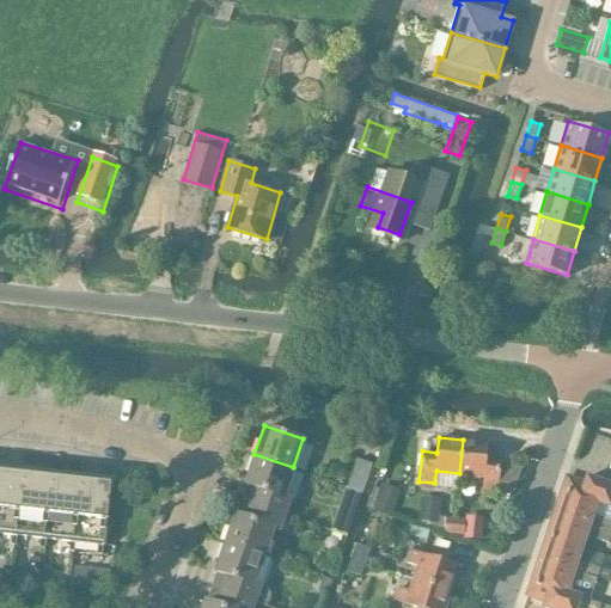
[(463,440),(459,473),(483,476),(482,487),(498,490),(501,459),(487,458),(488,442),(463,440)]
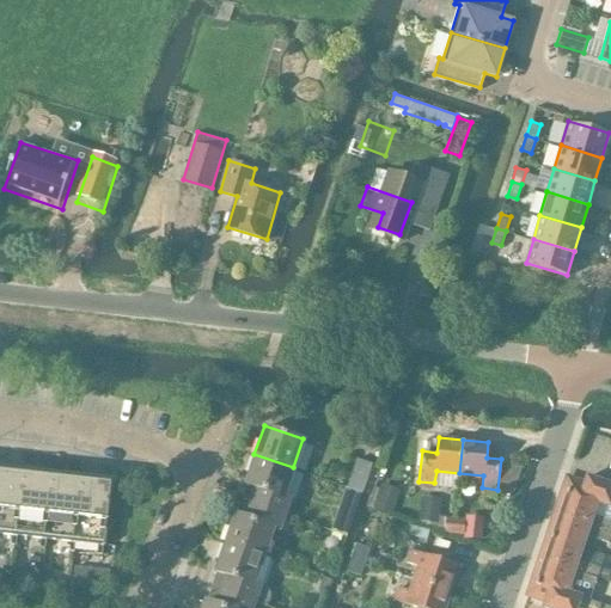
[(255,486),(250,502),(283,514),(289,497),(283,496),(293,467),(254,454),(244,483),(255,486)]
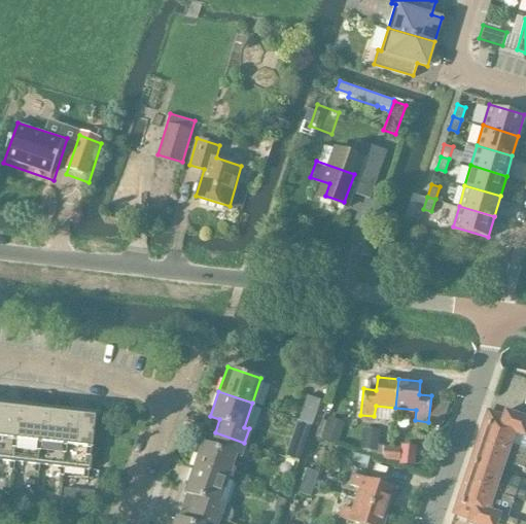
[(299,418),(311,422),(312,423),(320,398),(307,394),(299,418)]
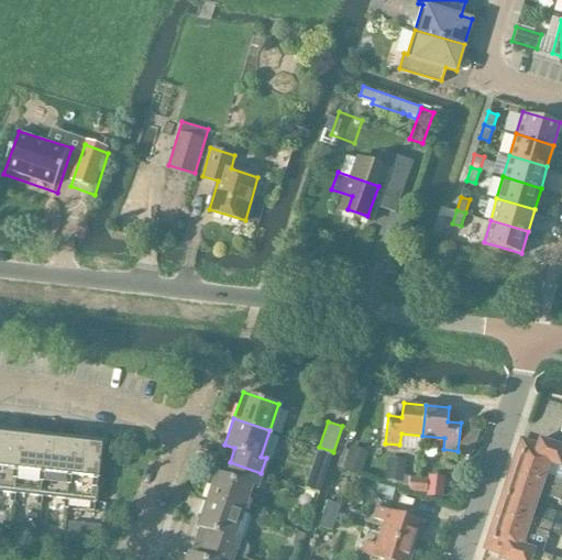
[(8,434),(1,490),(33,493),(40,437),(8,434)]
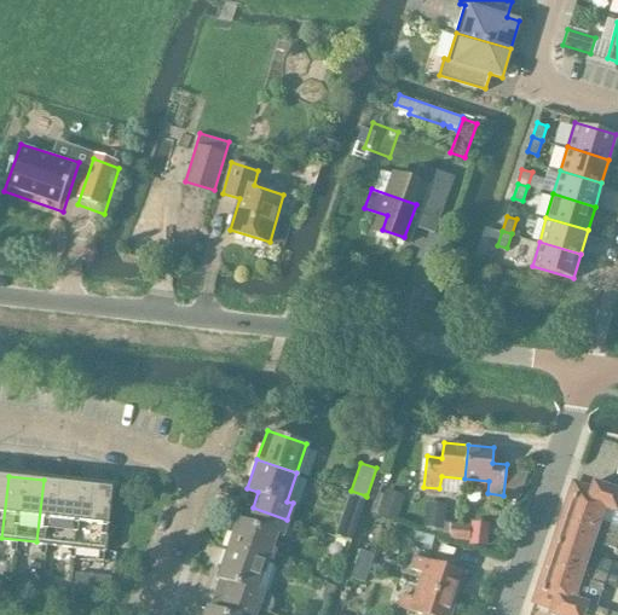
[(44,480),(36,541),(71,545),(78,485),(44,480)]
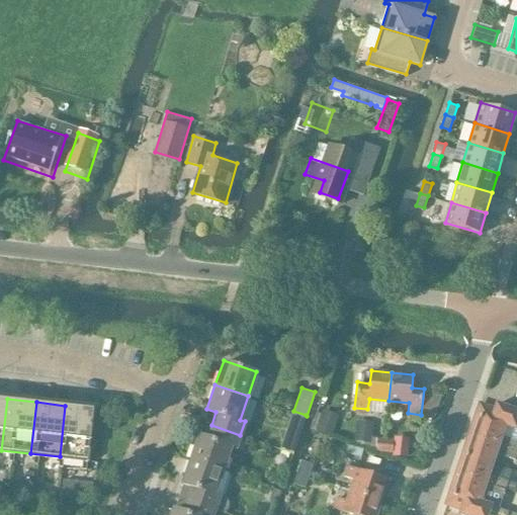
[(480,403),(476,415),(507,425),(516,428),(516,410),(497,403),(495,408),(480,403)]
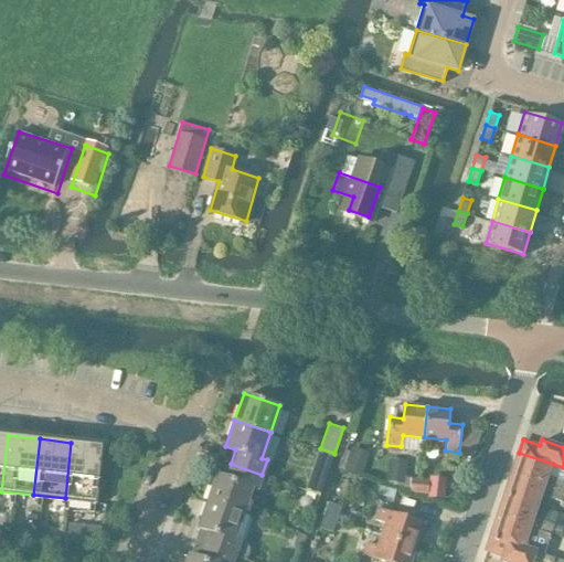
[(71,443),(65,498),(96,502),(103,446),(71,443)]
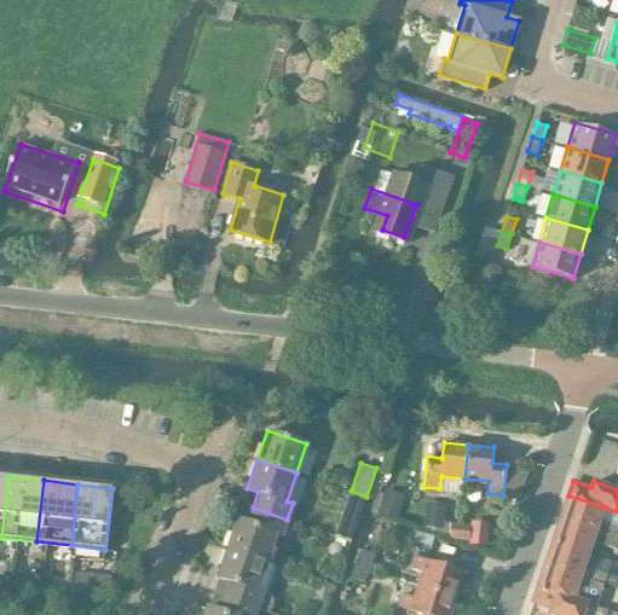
[(398,517),(405,494),(386,487),(377,511),(398,517)]
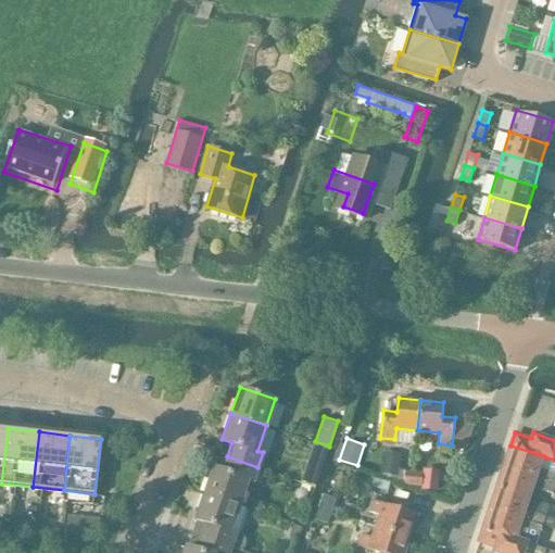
[(511,445),(504,465),(554,482),(554,472),(551,472),(540,467),(544,456),(511,445)]
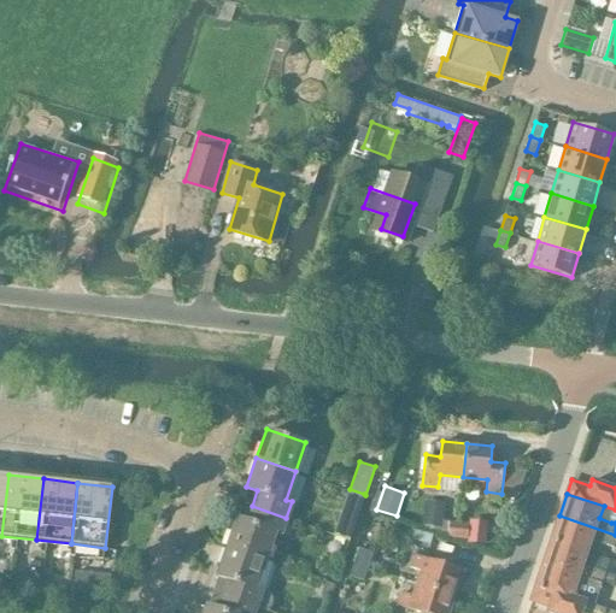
[(424,499),(422,523),(443,525),(445,501),(424,499)]
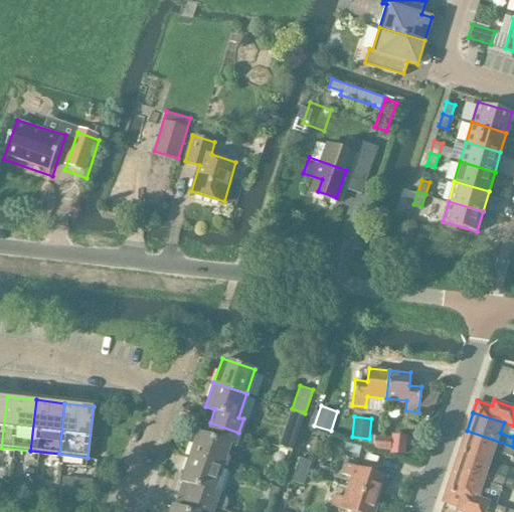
[(197,432),(188,457),(221,468),(229,444),(234,446),(238,433),(210,422),(205,435),(197,432)]
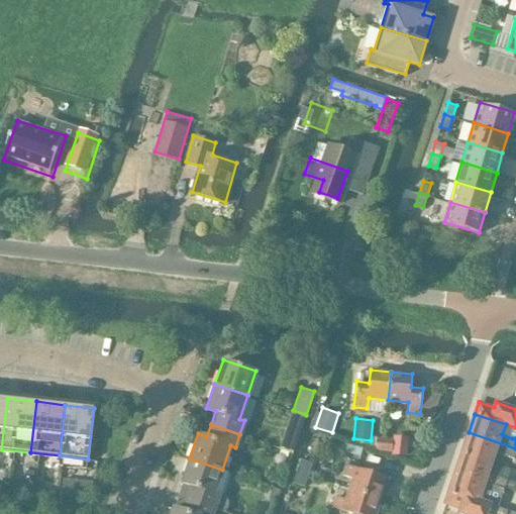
[(294,438),(275,431),(271,443),(289,450),(294,438)]
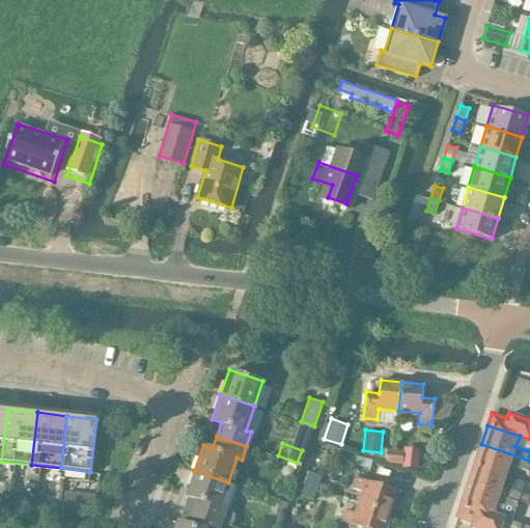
[(529,461),(481,444),(474,464),(506,475),(510,464),(521,467),(529,470),(529,461)]
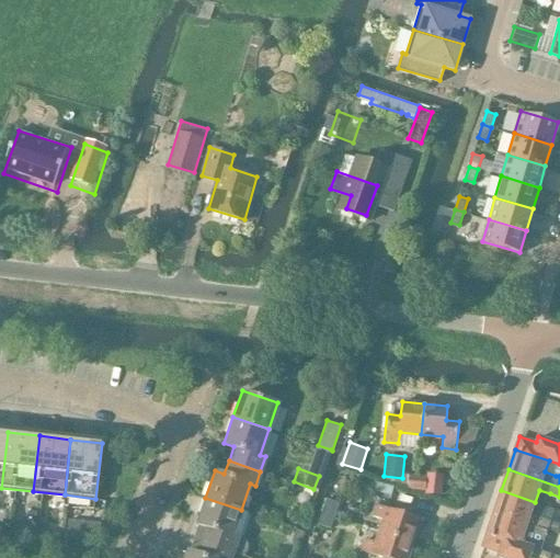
[(416,474),(415,488),(425,489),(425,492),(441,496),(441,473),(427,471),(427,475),(416,474)]
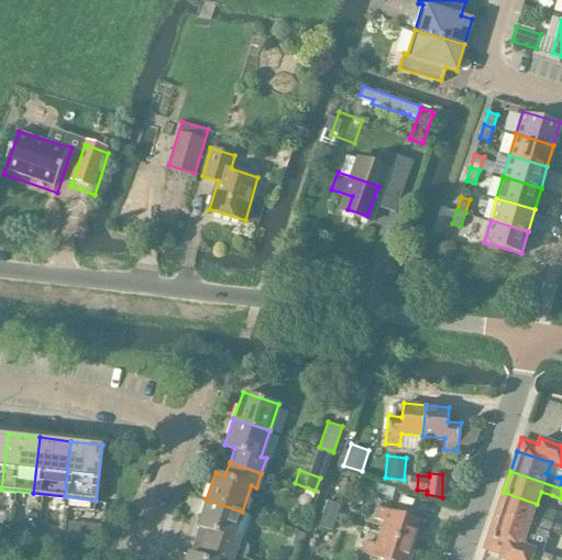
[(410,474),(409,489),(417,490),(418,475),(410,474)]
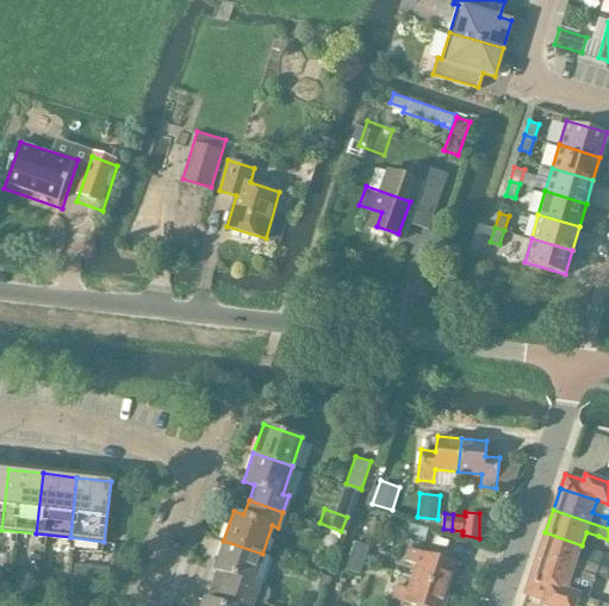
[(545,532),(538,555),(596,575),(597,569),(600,564),(589,562),(578,557),(582,545),(545,532)]
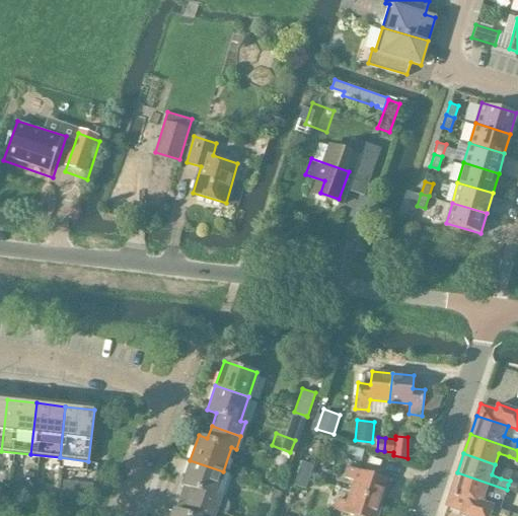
[(191,487),(186,500),(215,509),(227,514),(229,505),(229,501),(227,498),(224,497),(222,496),(220,496),(215,495),(223,471),(190,460),(181,484),(191,487)]
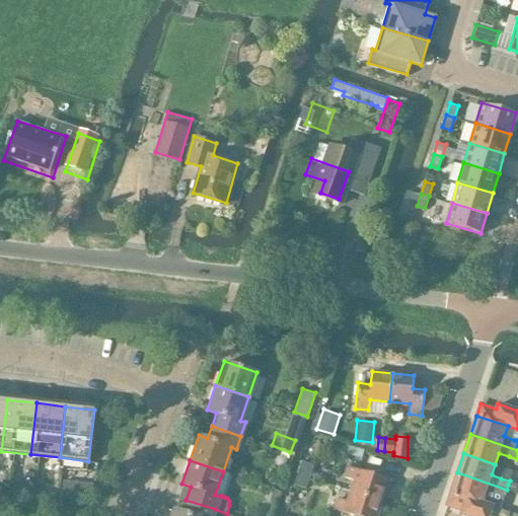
[(303,461),(299,473),(311,476),(314,464),(303,461)]
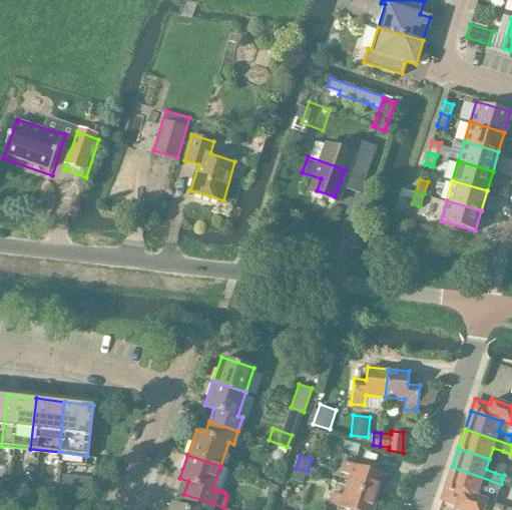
[(350,473),(346,483),(378,494),(385,473),(345,459),(341,470),(350,473)]
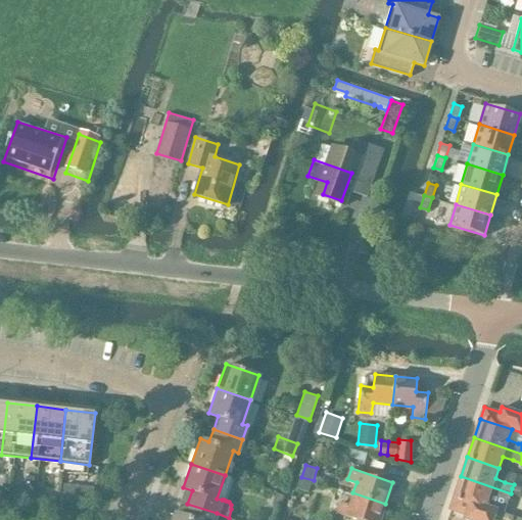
[(461,476),(455,495),(486,507),(490,495),(500,499),(508,502),(511,493),(461,476)]
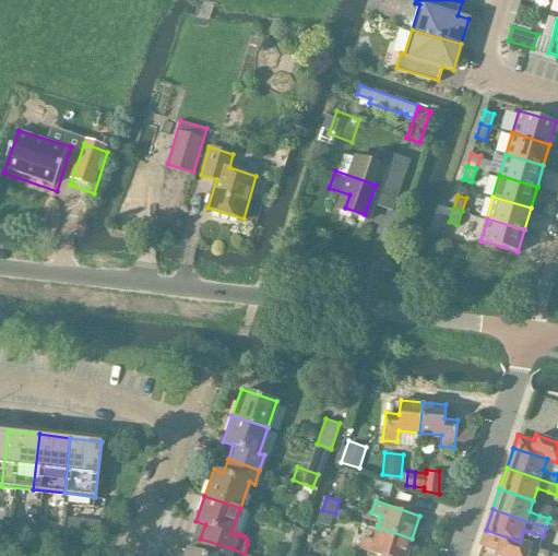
[(331,527),(335,513),(322,510),(318,523),(331,527)]
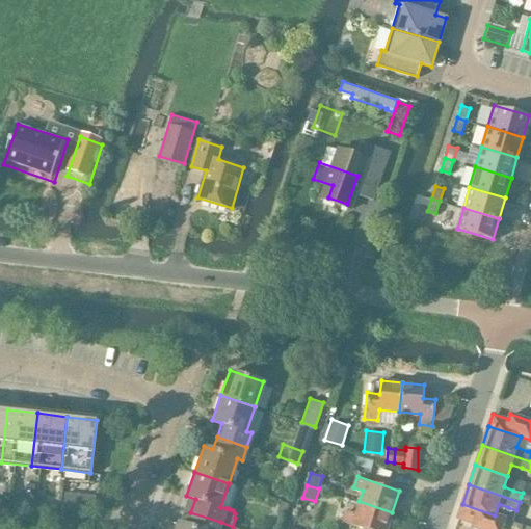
[(520,502),(527,505),(525,513),(530,514),(530,499),(521,497),(520,502)]
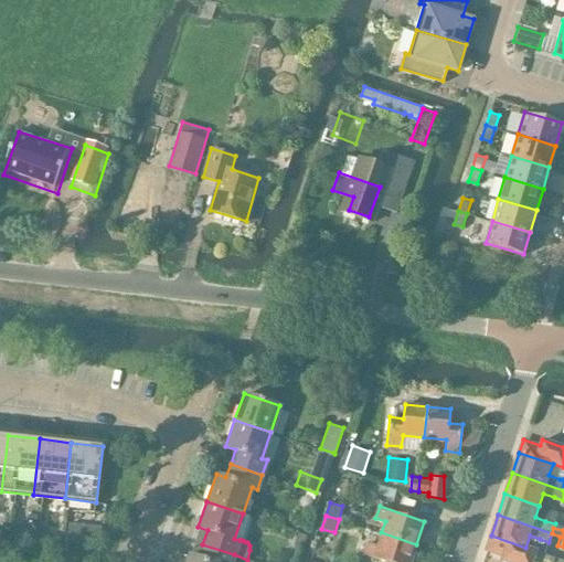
[(392,561),(410,561),(416,544),(381,532),(378,543),(368,541),(364,552),(392,561)]
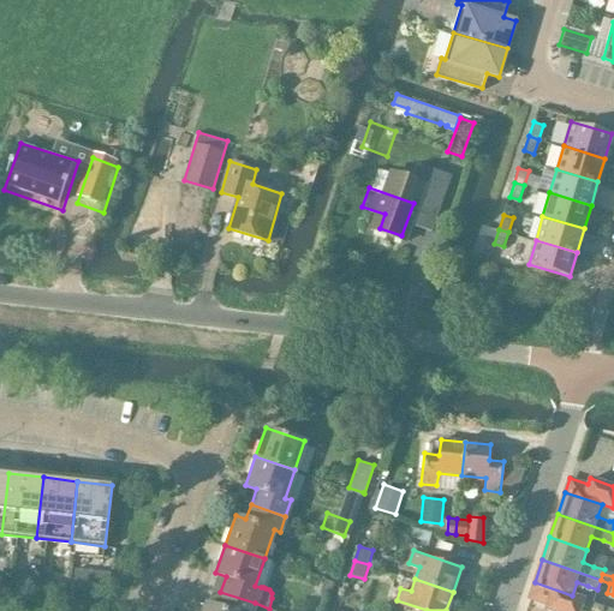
[(535,582),(530,597),(548,603),(546,609),(550,610),(578,610),(580,609),(586,610),(602,610),(604,605),(595,603),(572,595),(535,582)]
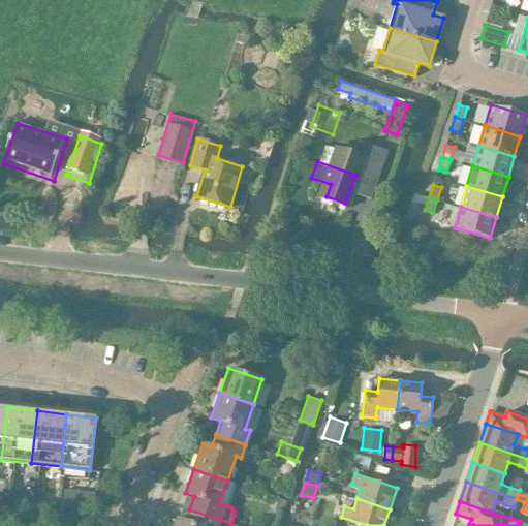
[(291,522),(304,525),(320,525),(323,515),(297,506),(291,522)]
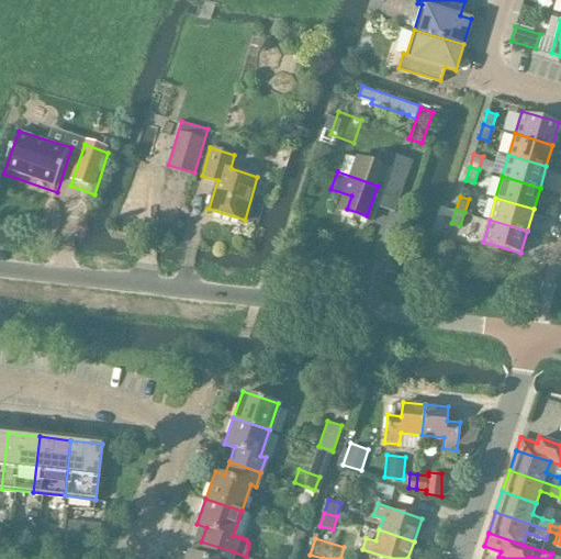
[(188,551),(184,558),(229,558),(233,551),(201,541),(197,555),(188,551)]
